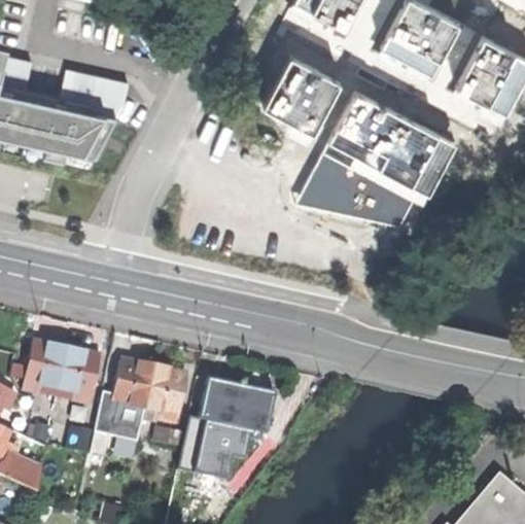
[(0,0),(0,148),(10,151),(97,170),(133,107),(138,84),(76,71),(70,98),(35,91),(41,64),(21,60),(23,50),(0,45),(0,33),(7,0),(0,0)]
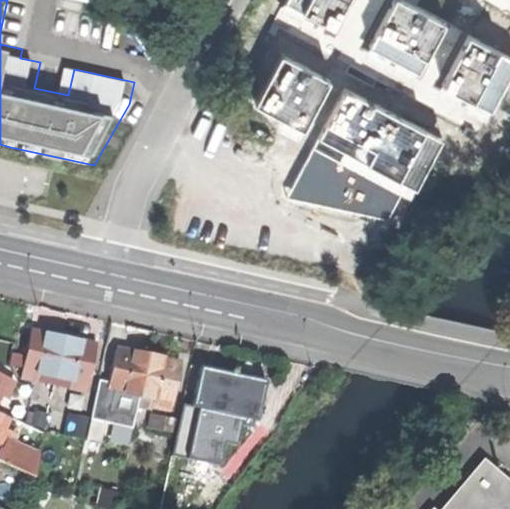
[(358,0),(288,0),(282,12),(338,40),(358,0)]
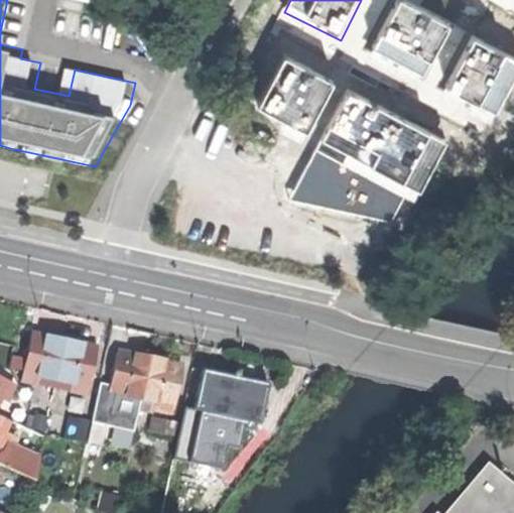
[(456,29),(399,0),(398,0),(372,50),(429,80),(456,29)]
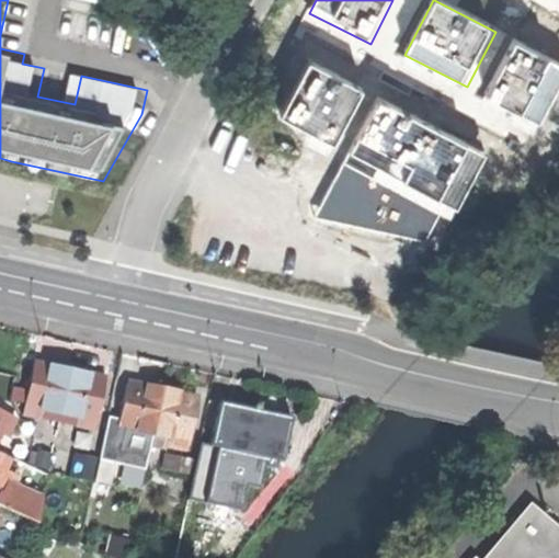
[(558,65),(515,43),(487,97),(539,124),(558,86),(558,65)]
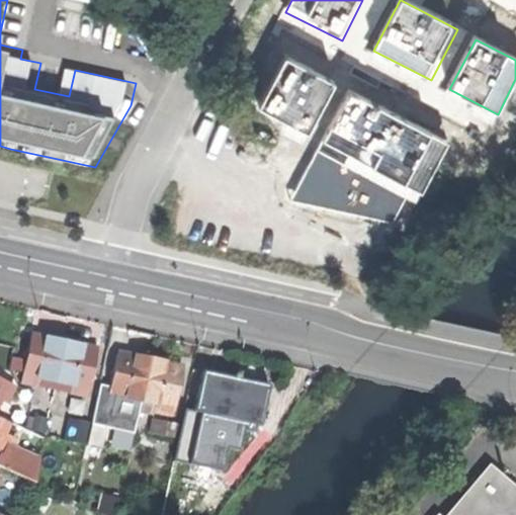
[(333,83),(284,59),(260,108),(286,121),(281,131),(304,141),(333,83)]
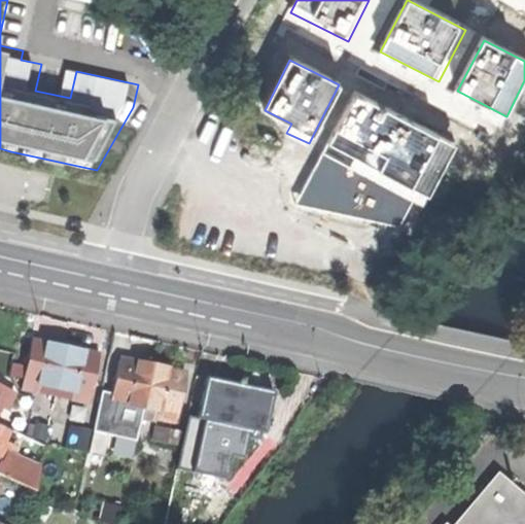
[(456,144),(355,91),(298,205),(401,228),(412,202),(424,207),(456,144)]
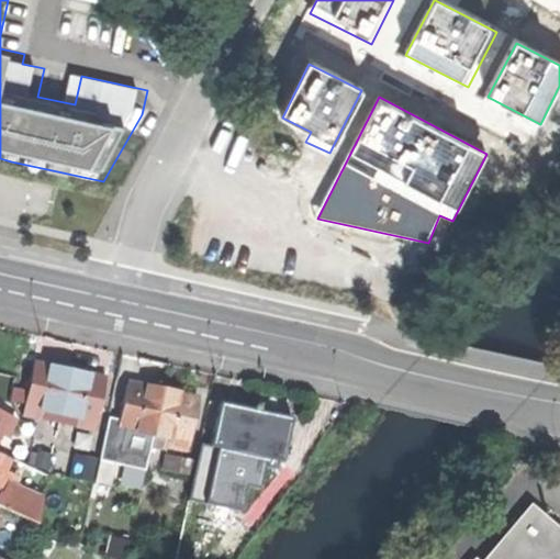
[(73,375),(64,372),(36,367),(25,417),(41,421),(43,413),(64,417),(73,375)]
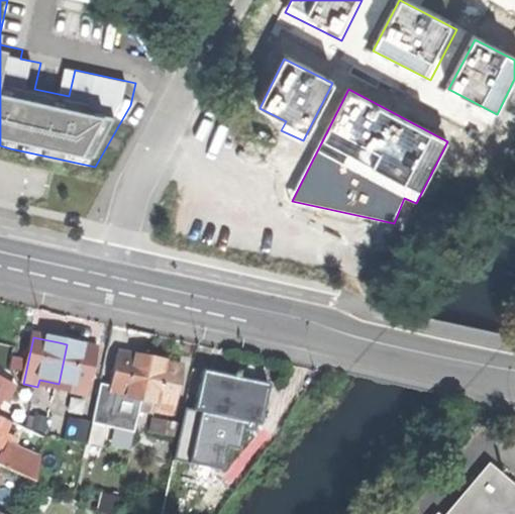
[(90,390),(90,391),(98,350),(67,344),(59,384),(73,387),(72,394),(88,398),(90,390)]
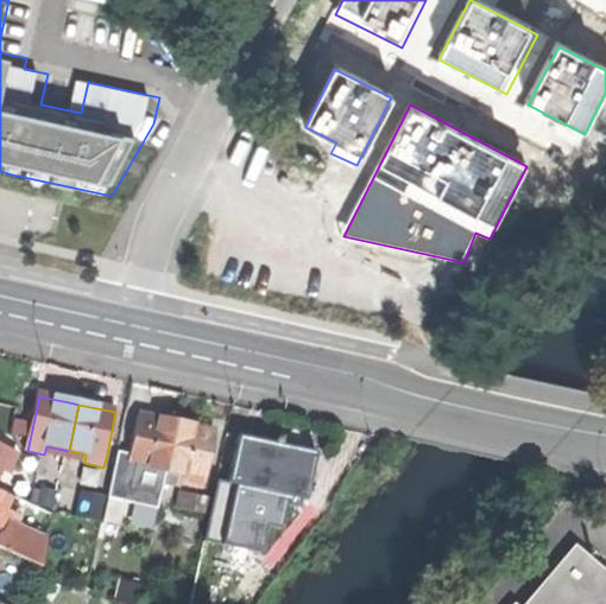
[(152,469),(169,472),(180,426),(168,424),(139,418),(130,463),(130,464),(128,472),(136,474),(134,475),(150,477),(152,469)]
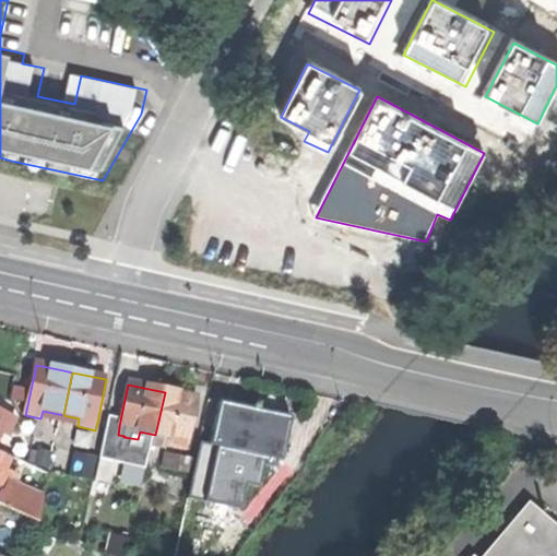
[(165,392),(155,435),(169,437),(167,446),(188,450),(199,400),(165,392)]
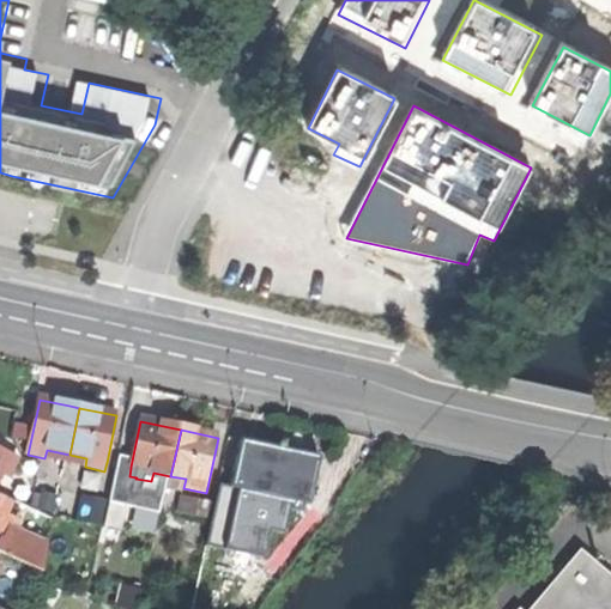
[(239,499),(240,491),(271,498),(280,451),(242,443),(231,489),(233,489),(231,498),(239,499)]
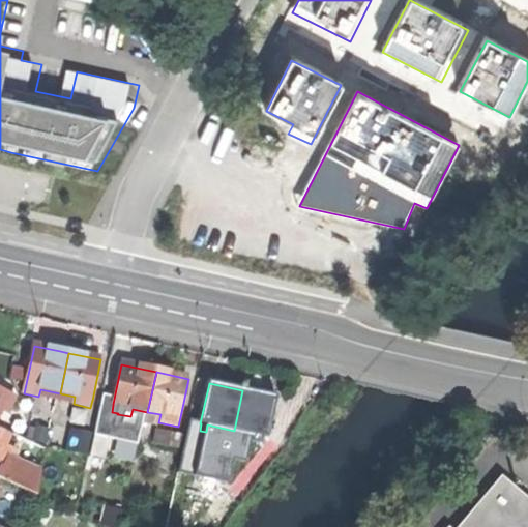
[(261,444),(263,437),(267,438),(275,398),(251,392),(242,390),(234,431),(250,434),(248,441),(261,444)]
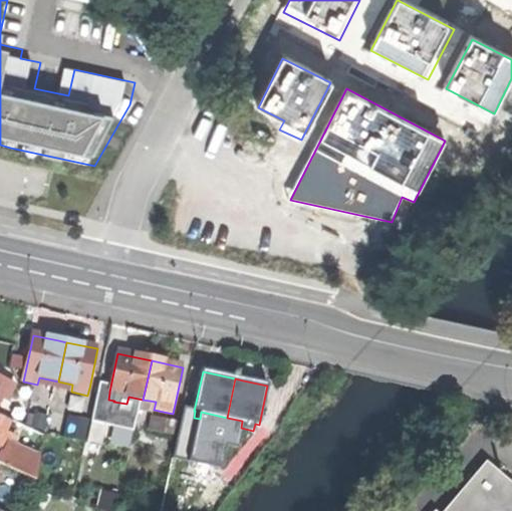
[(16,387),(8,384),(0,379),(0,401),(1,399),(9,402),(16,387)]
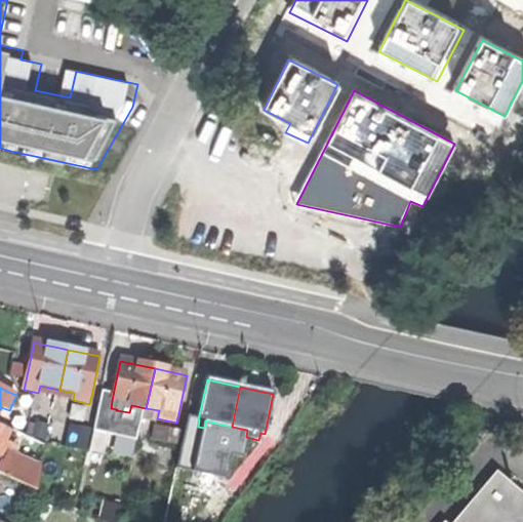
[(7,415),(9,410),(1,407),(0,409),(0,424),(21,434),(25,424),(7,415)]
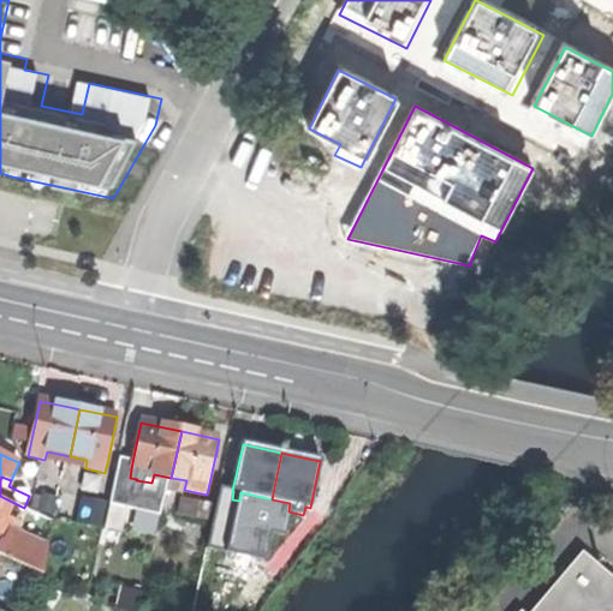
[(130,504),(161,511),(164,502),(132,495),(130,504)]
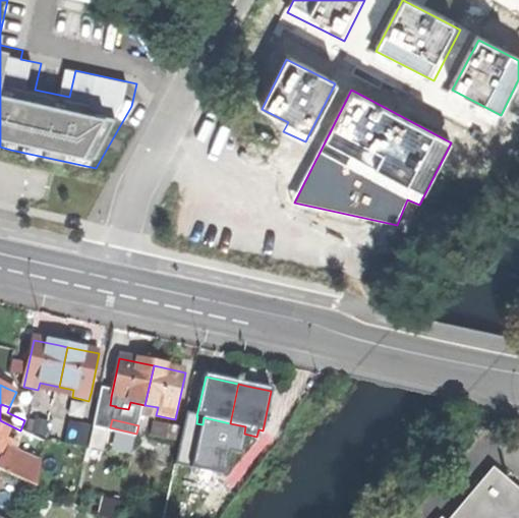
[(35,435),(47,437),(50,424),(38,421),(35,435)]
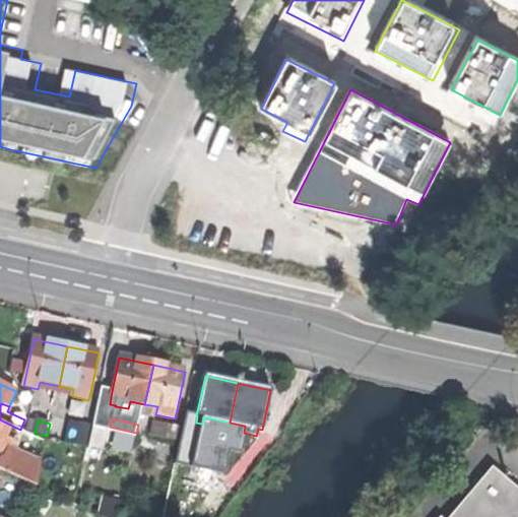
[(181,442),(183,430),(154,424),(152,435),(181,442)]
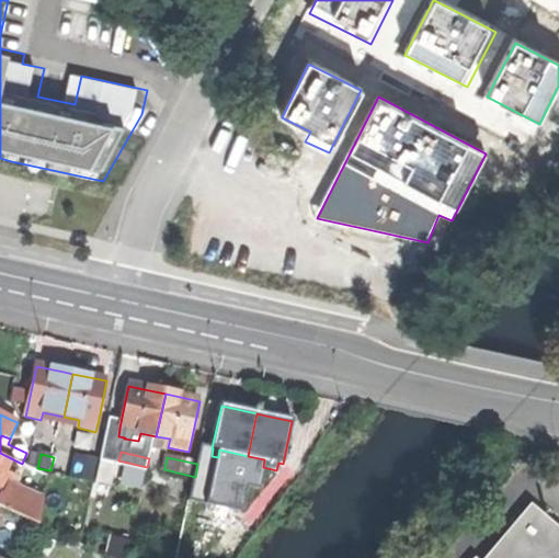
[(73,480),(93,484),(98,464),(77,459),(73,480)]
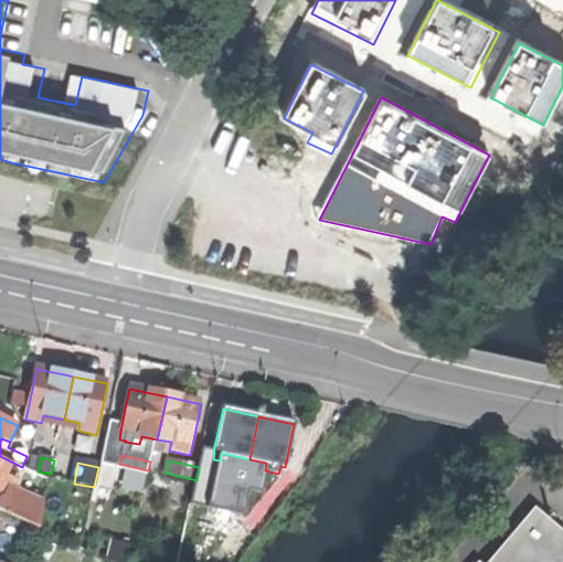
[(0,495),(4,497),(13,479),(0,473),(0,495)]
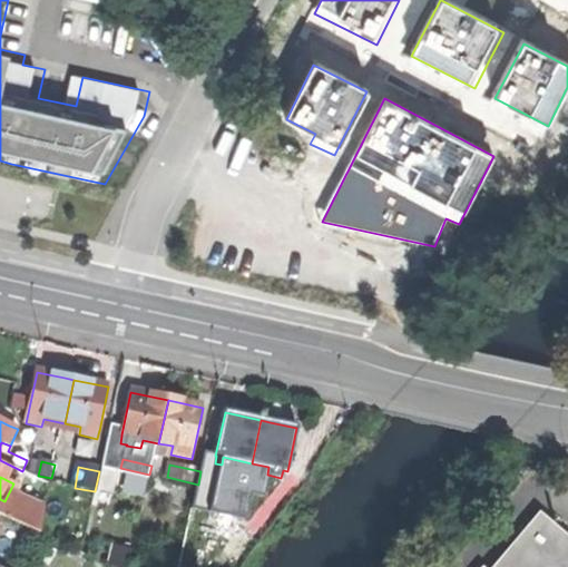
[(246,479),(238,497),(248,501),(256,482),(246,479)]
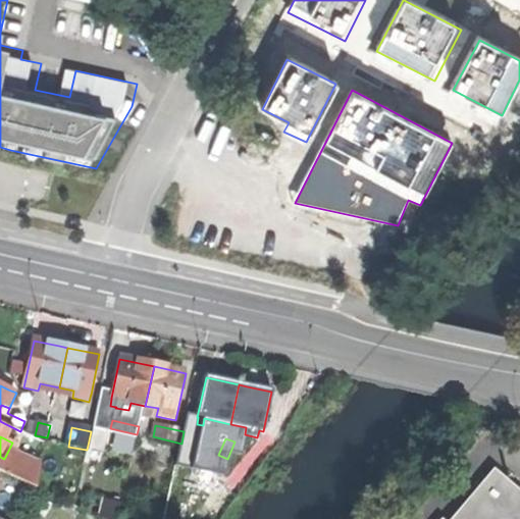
[(17,459),(10,475),(38,488),(41,470),(17,459)]
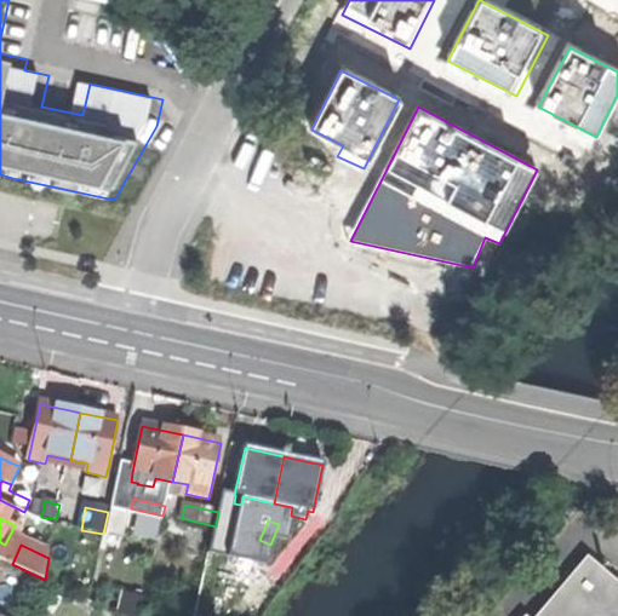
[(617,615),(617,587),(589,563),(543,615),(617,615)]
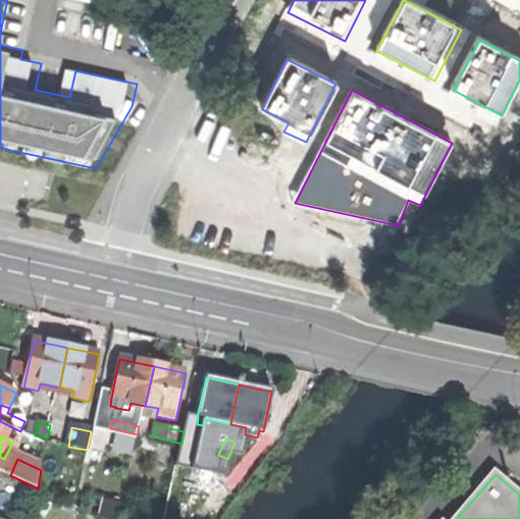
[(6,485),(0,499),(0,508),(13,514),(20,492),(6,485)]
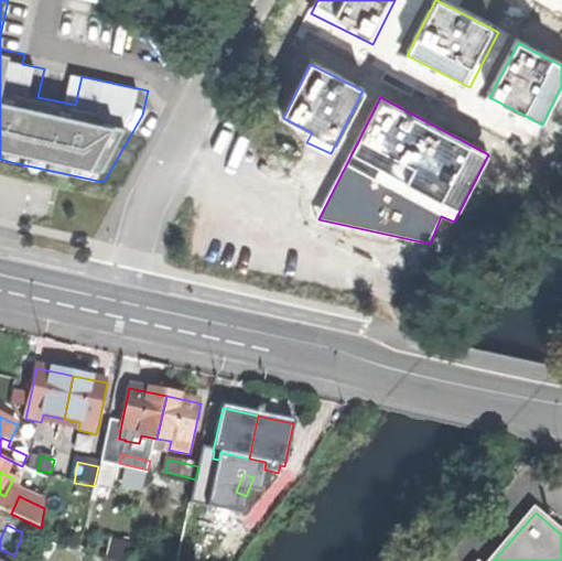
[(12,560),(14,556),(0,549),(0,560),(12,560)]
